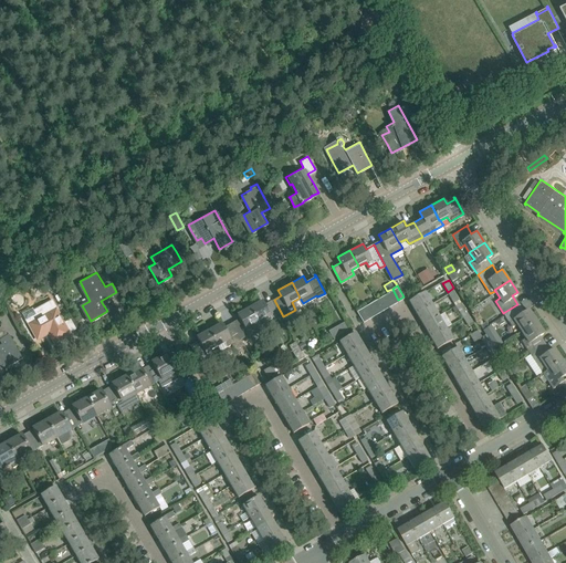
[(448,292),(453,301),(459,296),(453,288),(448,292)]
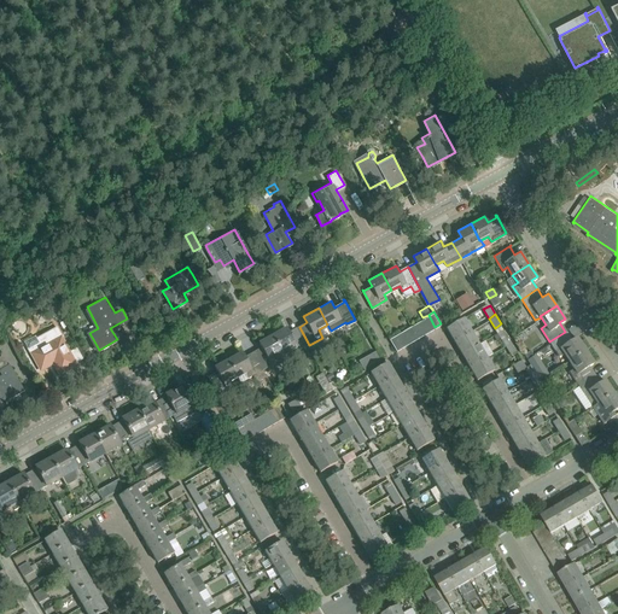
[(429,315),(423,317),(430,329),(435,327),(429,315)]
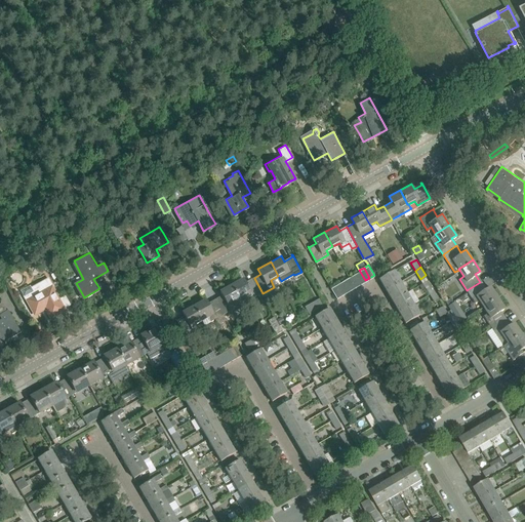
[(379,277),(386,288),(400,280),(394,269),(379,277)]
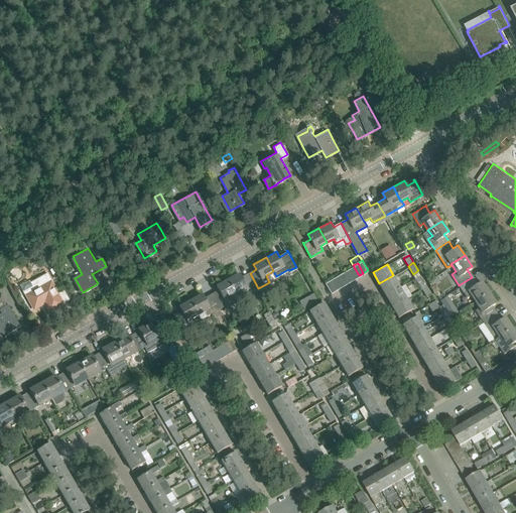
[(353,265),(348,268),(354,278),(359,275),(353,265)]
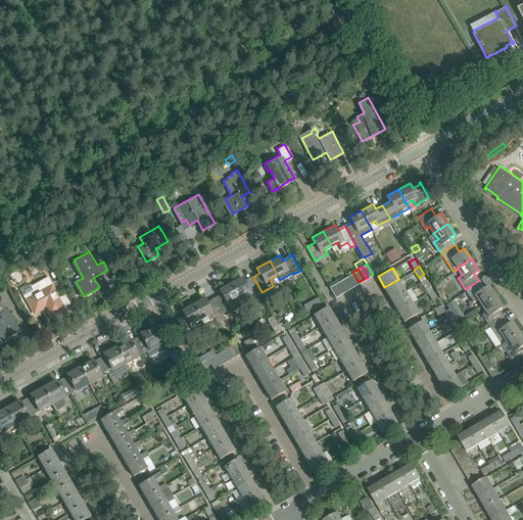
[(352,272),(348,275),(354,285),(359,282),(352,272)]
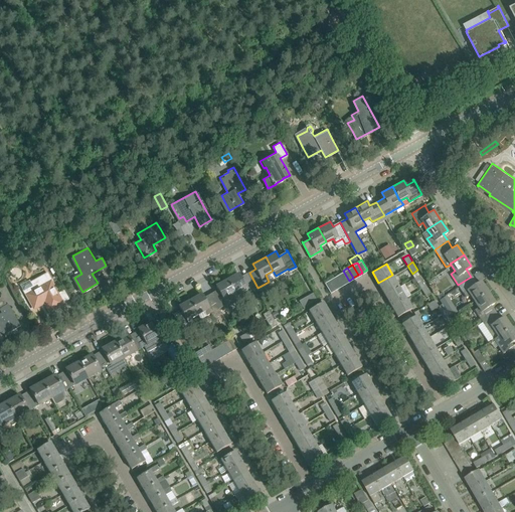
[(29,279),(20,284),(23,289),(24,292),(25,294),(26,293),(33,306),(44,300),(49,310),(63,302),(62,300),(58,292),(51,280),(51,279),(50,277),(47,271),(30,281),(29,279)]
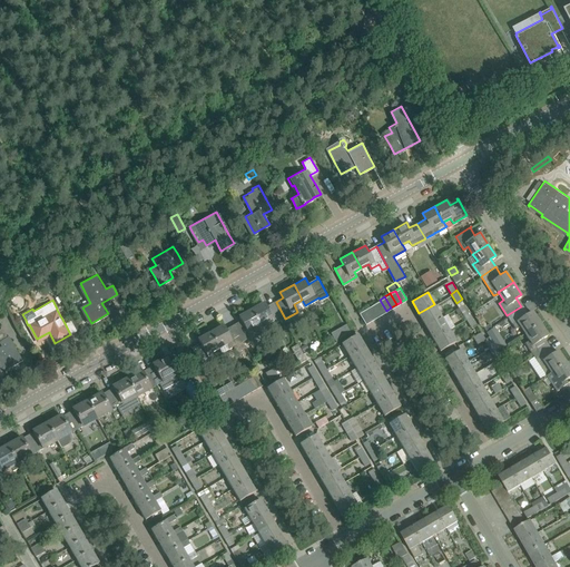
[(380,300),(374,303),(381,314),(386,311),(380,300)]
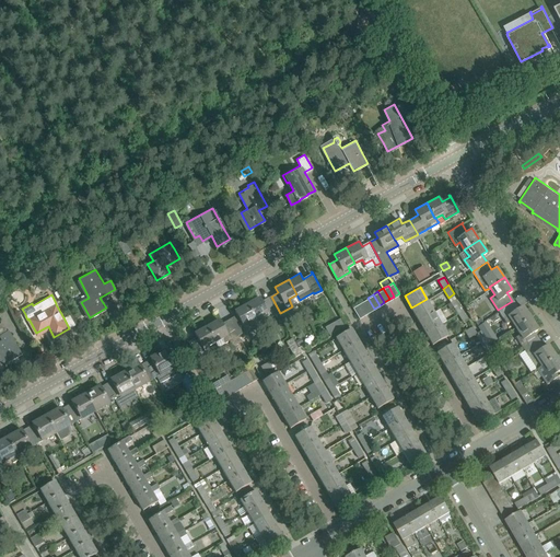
[(259,296),(247,302),(256,317),(263,314),(265,318),(279,311),(271,297),(263,301),(259,296)]
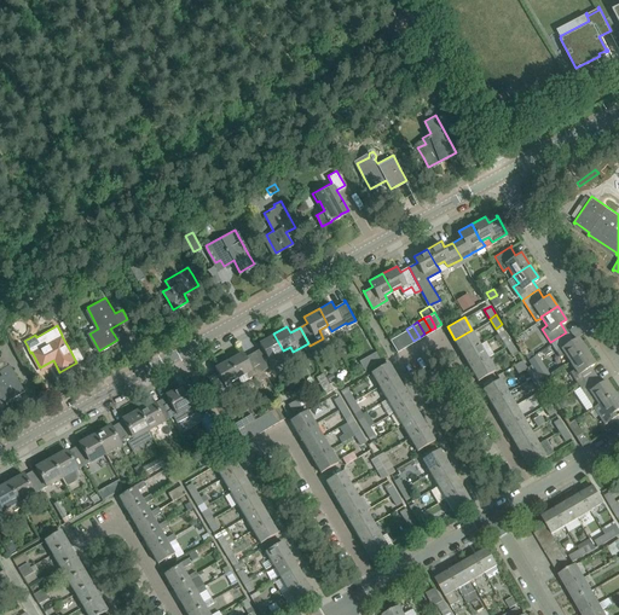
[(406,329),(401,331),(409,343),(414,341),(406,329)]
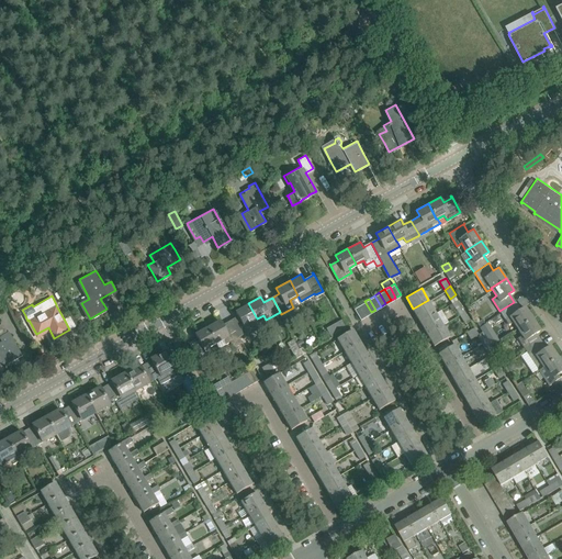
[(413,309),(419,321),(436,311),(428,300),(413,309)]
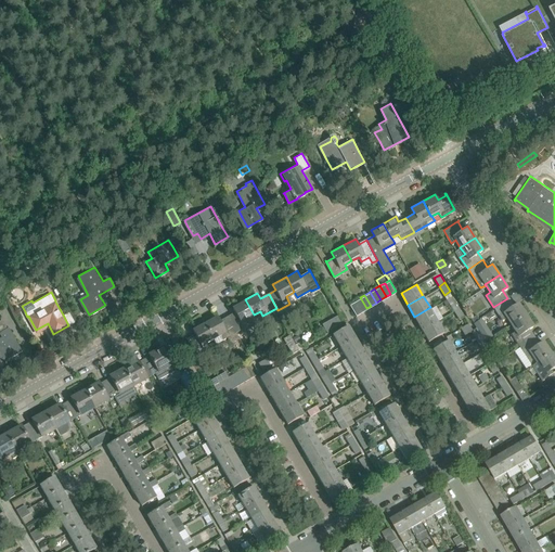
[(360,297),(355,300),(361,311),(366,308),(360,297)]
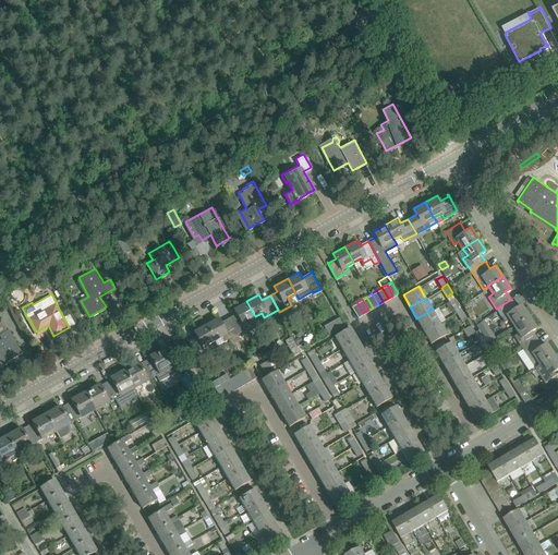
[(451,302),(457,311),(462,308),(457,299),(451,302)]
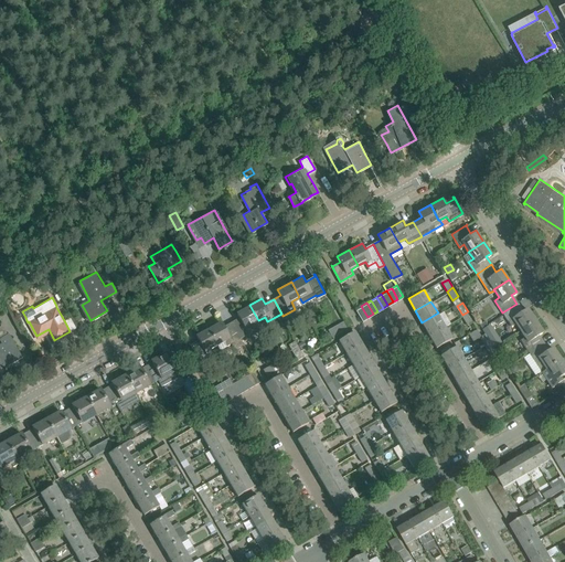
[(515,322),(520,329),(535,318),(528,307),(522,310),(516,304),(502,313),(511,325),(515,322)]
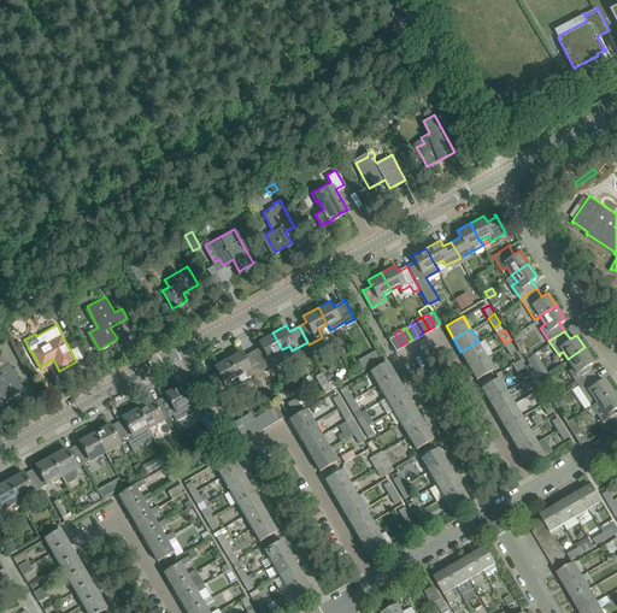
[(263,347),(254,351),(263,367),(276,360),(274,354),(282,349),(272,332),(259,340),(263,347)]
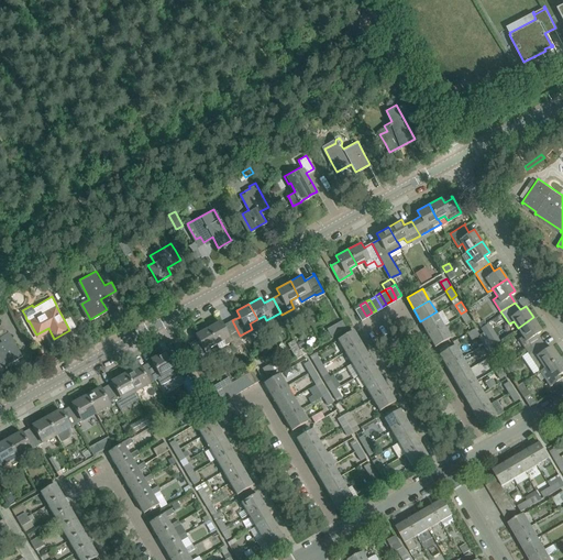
[(366,316),(360,305),(355,308),(361,319),(366,316)]
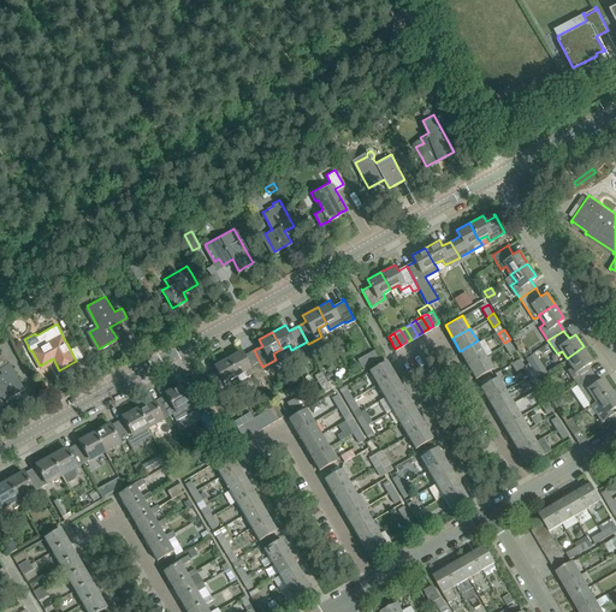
[(510,339),(504,343),(509,352),(516,349),(510,339)]
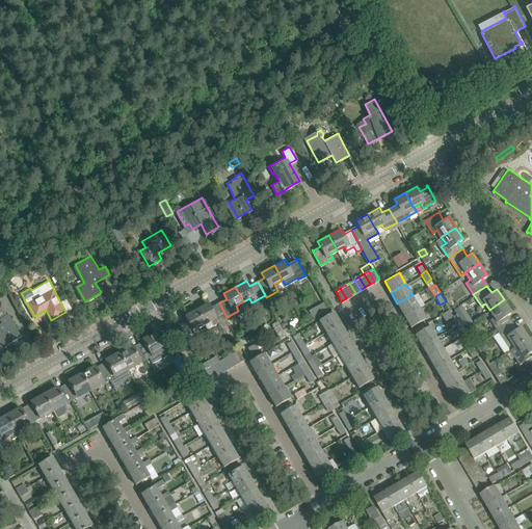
[(397,303),(404,314),(419,306),(413,294),(397,303)]
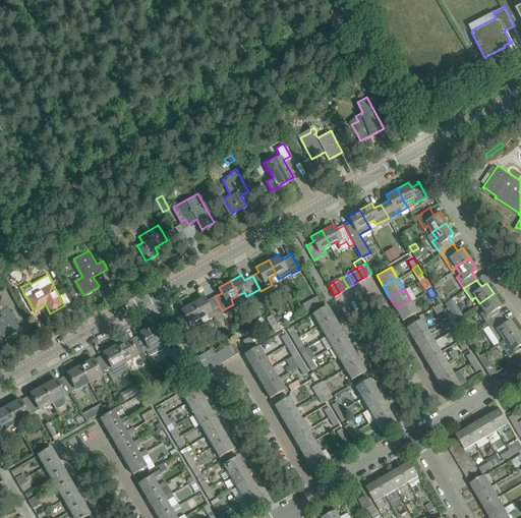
[(479,311),(487,324),(500,314),(496,307),(501,304),(494,293),(479,303),(483,308),(479,311)]
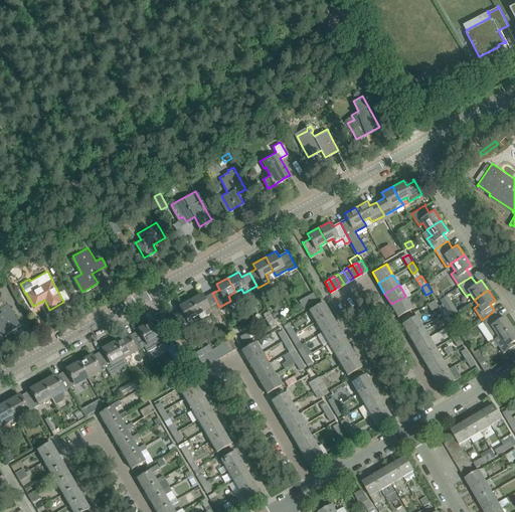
[(201,292),(190,298),(198,313),(200,317),(206,314),(211,312),(213,316),(222,312),(219,307),(212,293),(204,298),(201,292)]
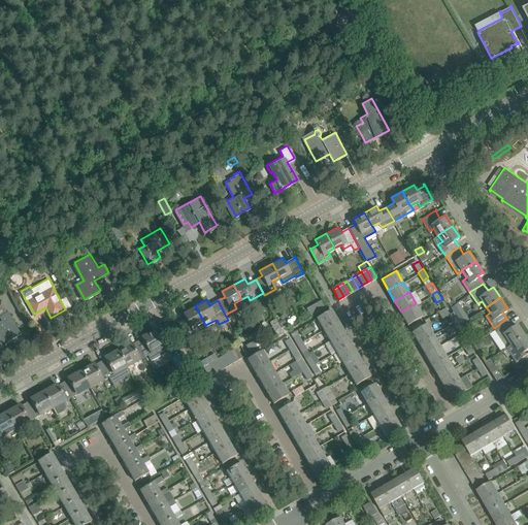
[(0,346),(5,342),(4,341),(21,332),(8,309),(6,310),(1,302),(0,302),(0,317),(1,320),(0,320),(0,346)]
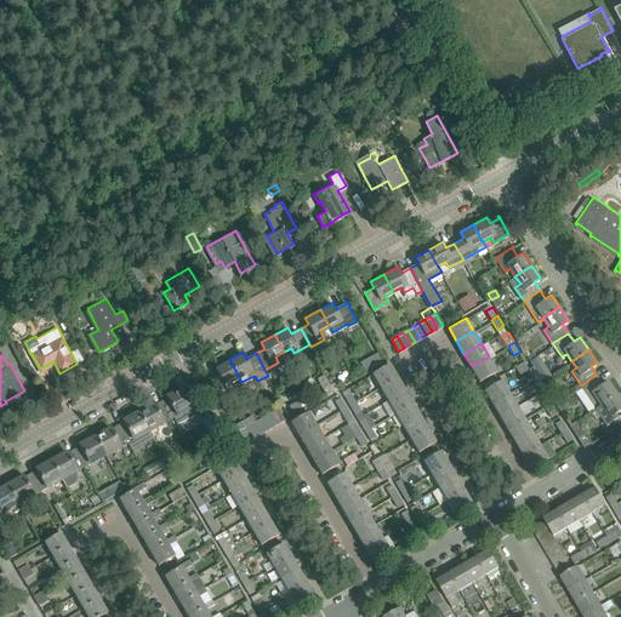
[(489,356),(472,366),(479,380),(496,370),(489,356)]
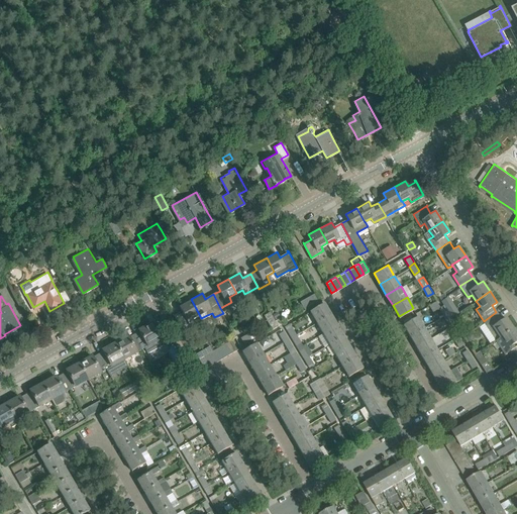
[(199,314),(191,299),(180,306),(183,311),(176,315),(175,313),(174,314),(182,328),(194,322),(192,318),(199,314)]
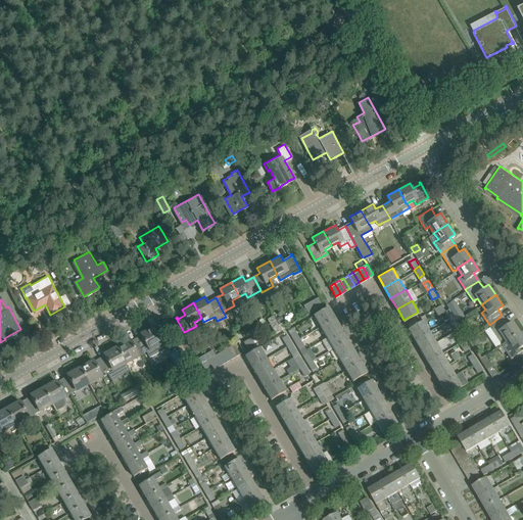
[(314,314),(320,325),(335,316),(328,304),(314,314)]
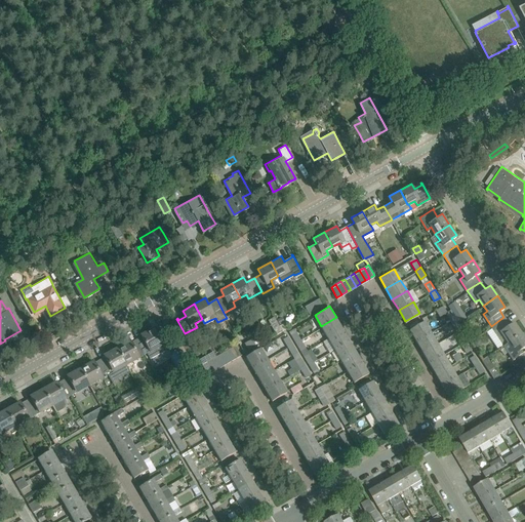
[(446,313),(450,319),(455,316),(454,315),(450,308),(445,311),(446,313)]
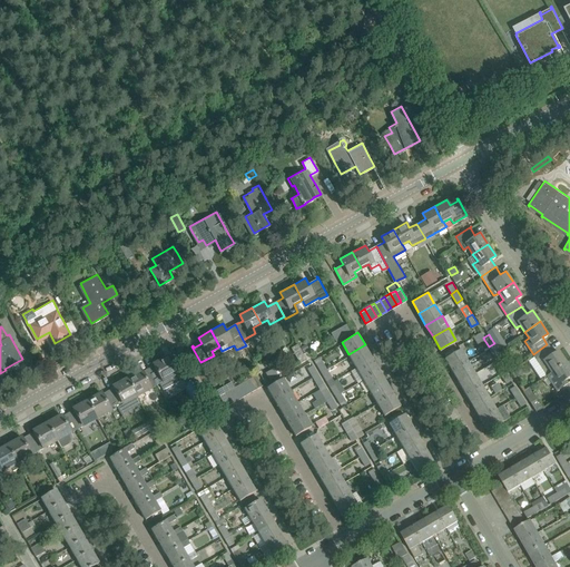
[(501,336),(493,342),(494,343),(498,349),(507,343),(501,336)]
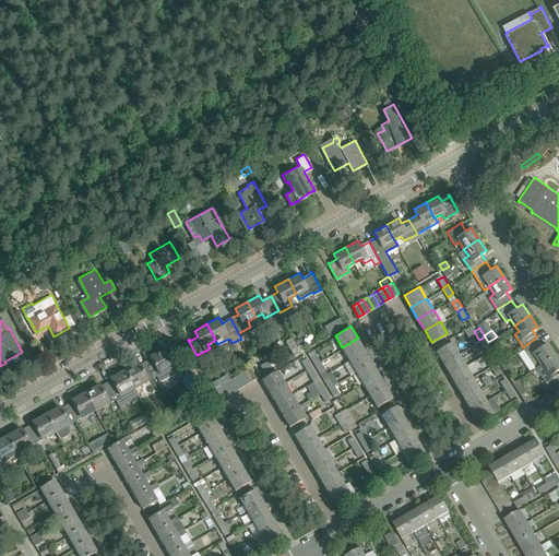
[(485,336),(479,340),(485,349),(490,345),(488,342),(485,336)]
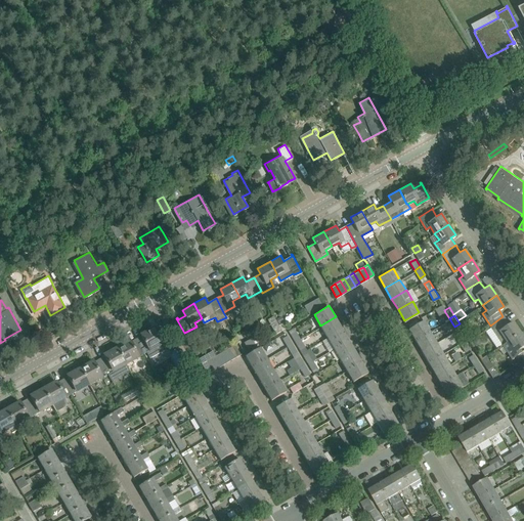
[(320,326),(328,337),(342,328),(336,316),(320,326)]
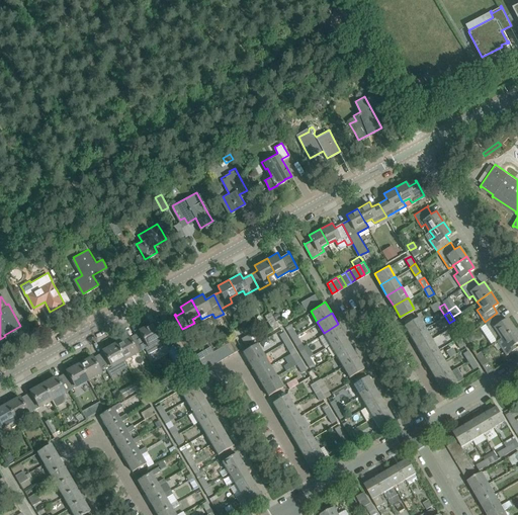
[(496,331),(500,336),(500,337),(514,328),(507,317),(502,320),(497,313),(485,322),(492,333),(496,331)]
